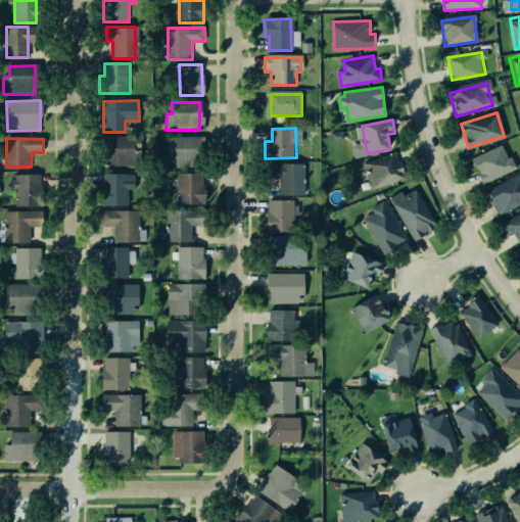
[(106,164),(106,138),(136,138),(136,164),(106,164)]
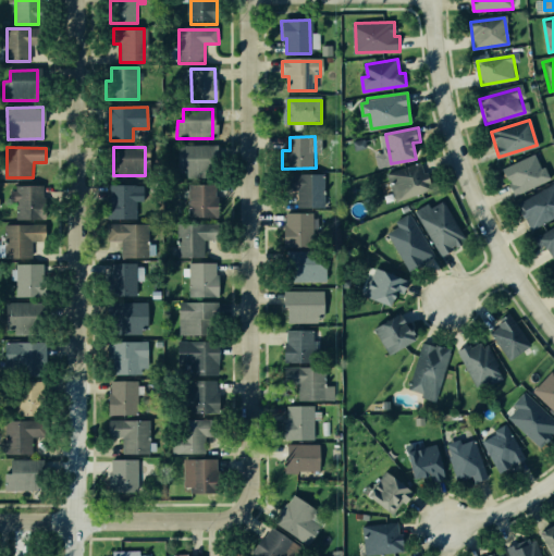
[(181,177),(181,147),(207,147),(207,177),(181,177)]
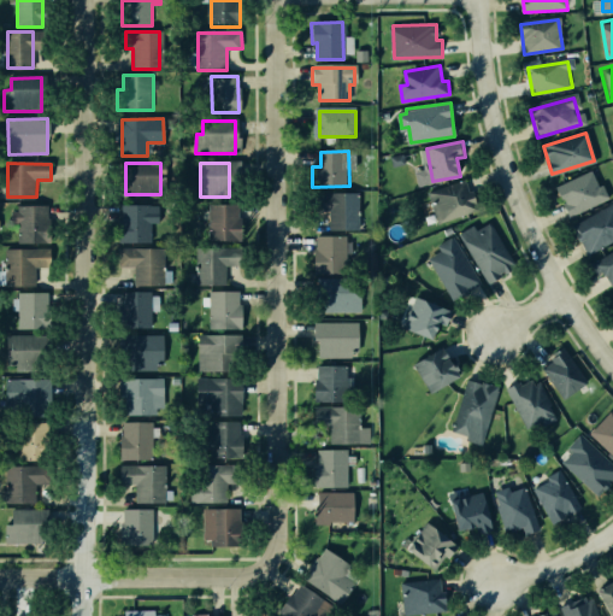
[(608,200),(571,215),(558,183),(590,170),(596,188),(603,186),(608,200)]
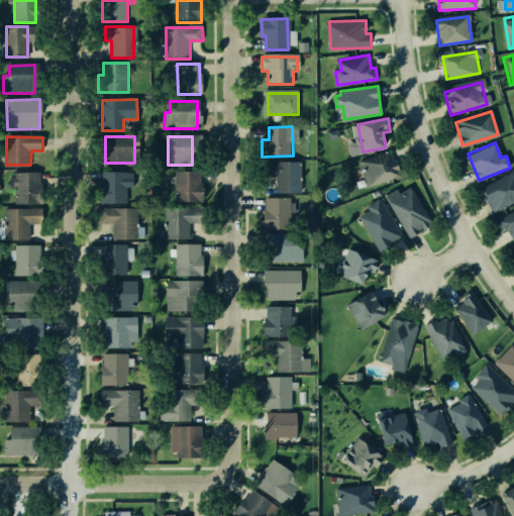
[(402,177),(370,187),(362,161),(394,150),(402,177)]
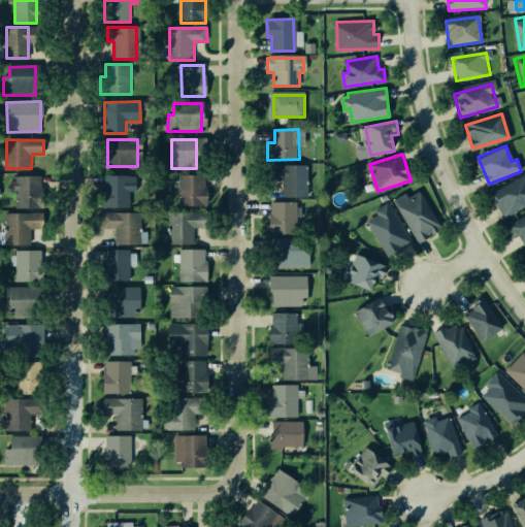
[(306,197),(284,197),(284,183),(273,183),(273,166),(306,166),(306,197)]
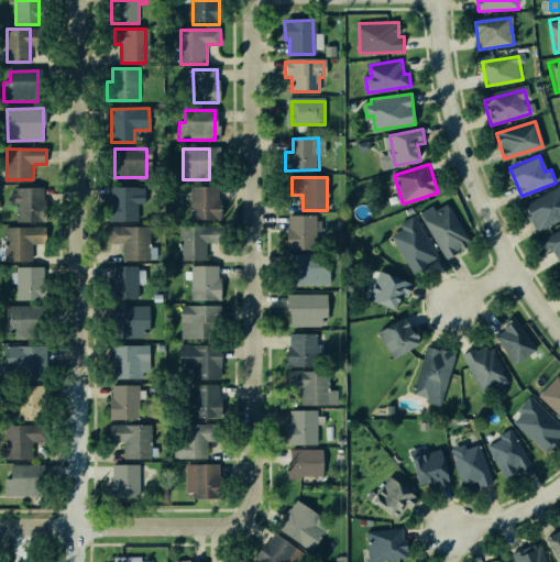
[(218,222),(195,222),(195,187),(218,186),(218,222)]
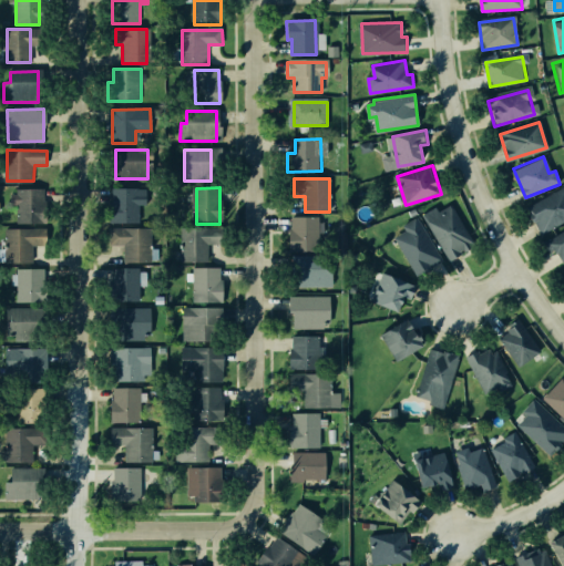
[(525,208),(563,188),(563,223),(540,236),(525,208)]
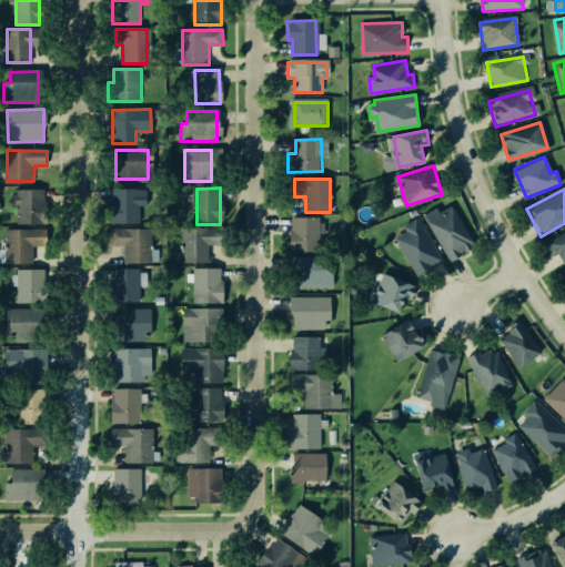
[(42,225),(19,225),(18,191),(42,190),(42,225)]
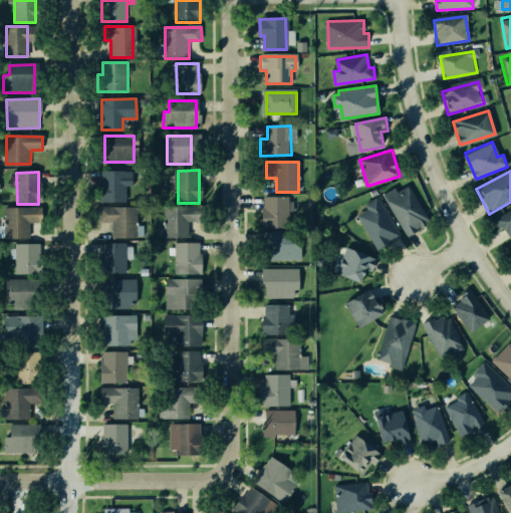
[(125,201),(100,201),(100,183),(104,183),(104,172),(125,172),(125,201)]
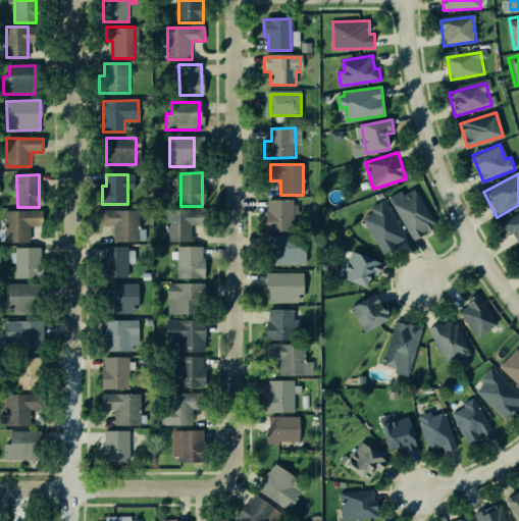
[(436,222),(412,237),(391,198),(402,192),(404,197),(418,189),(436,222)]
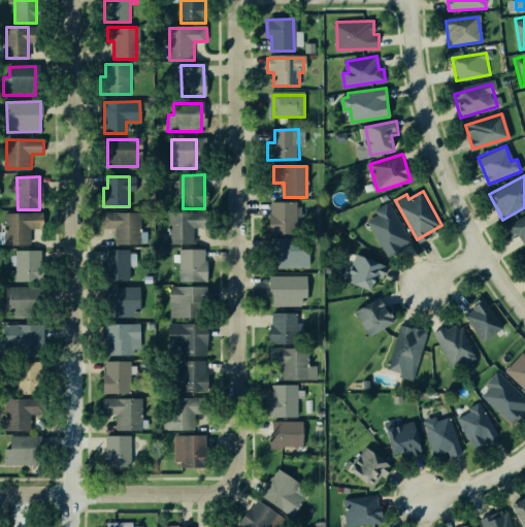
[(299,235),(268,235),(268,211),(273,211),(273,202),(299,202),(299,235)]
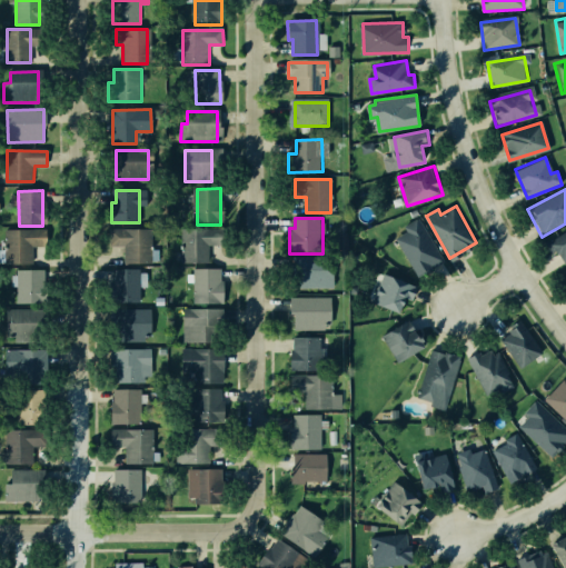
[(418,273),(399,239),(407,235),(404,228),(421,218),(444,259),(418,273)]
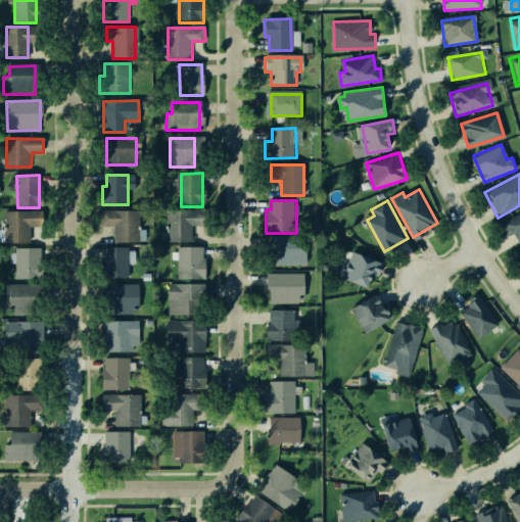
[(139,241),(117,242),(116,211),(138,210),(139,241)]
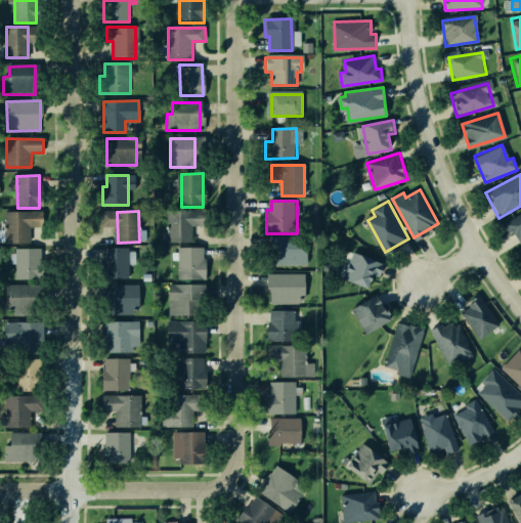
[(30,242),(0,242),(0,226),(5,226),(5,212),(29,212),(30,242)]
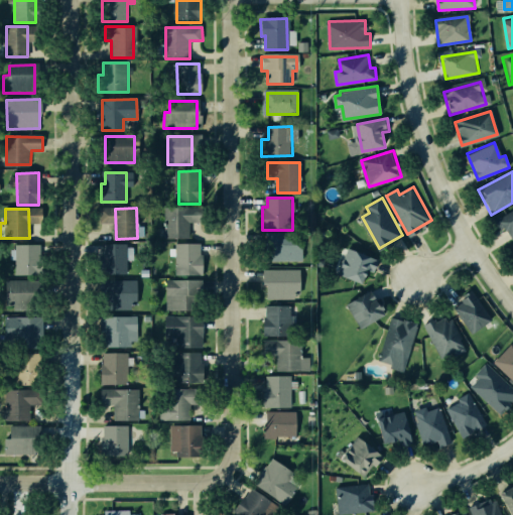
[(512,241),(511,242),(497,220),(512,209),(512,241)]
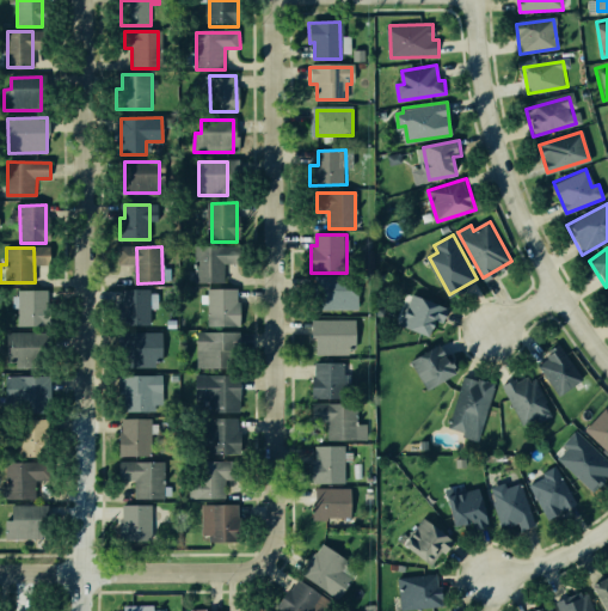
[(225,283),(197,283),(197,249),(225,249),(225,283)]
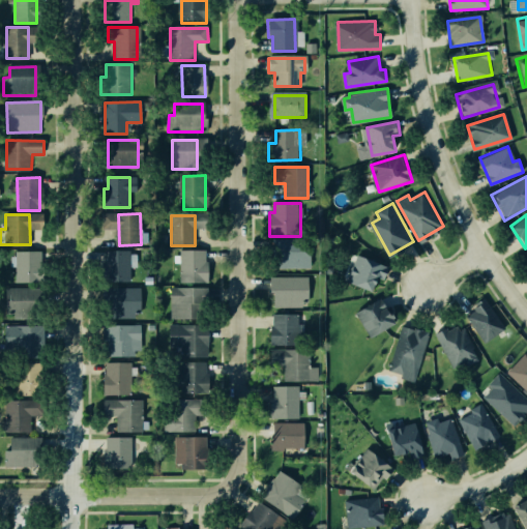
[(310,268),(273,268),(273,241),(310,242),(310,268)]
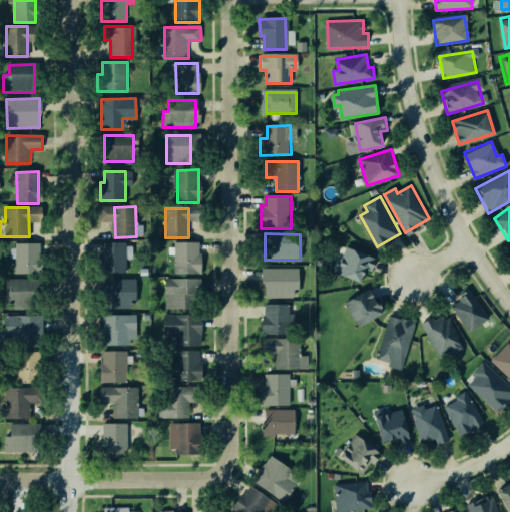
[(104,273),(105,242),(126,242),(126,273),(104,273)]
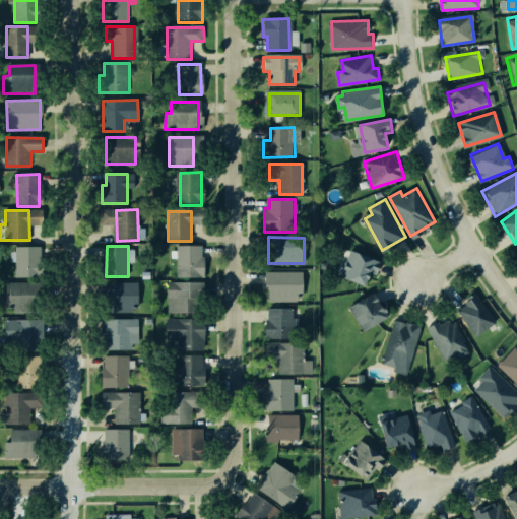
[(37,275),(20,275),(20,247),(37,247),(37,275)]
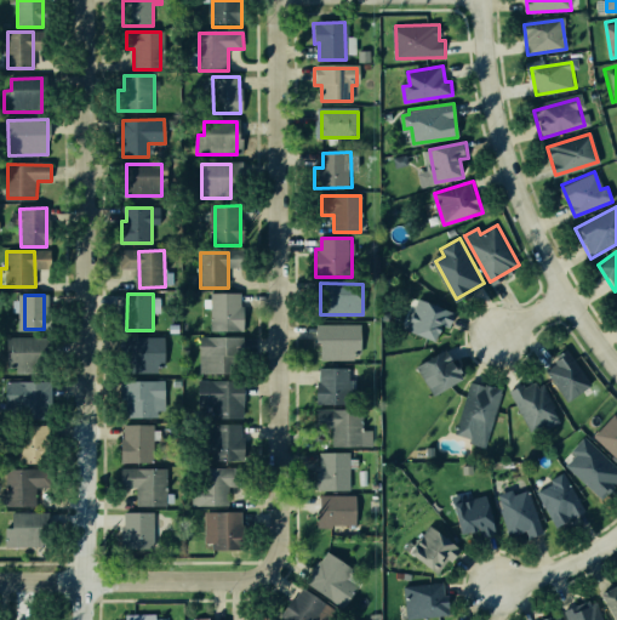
[(243,330),(215,331),(215,295),(241,295),(243,330)]
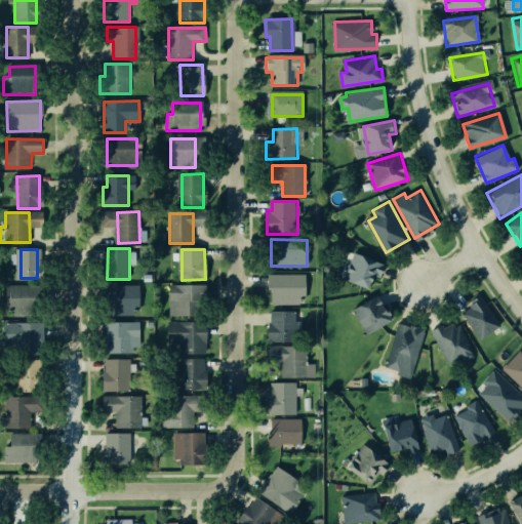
[(366,288),(344,281),(352,254),(374,262),(366,288)]
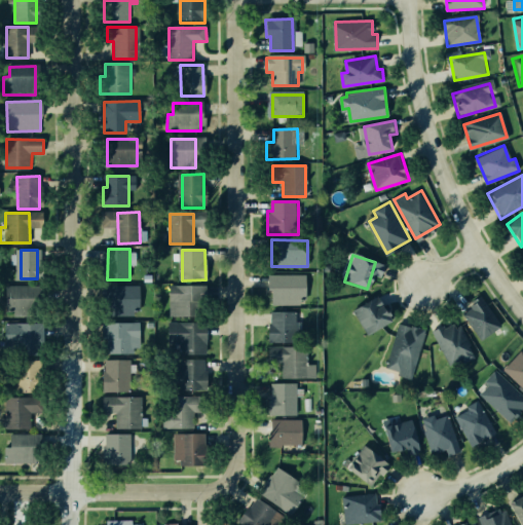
[(307,276),(307,297),(298,296),(298,305),(268,304),(268,276),(307,276)]
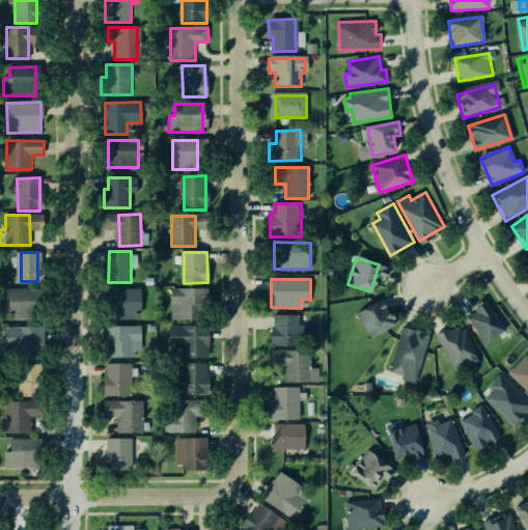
[(31,317),(9,317),(9,288),(31,288),(31,317)]
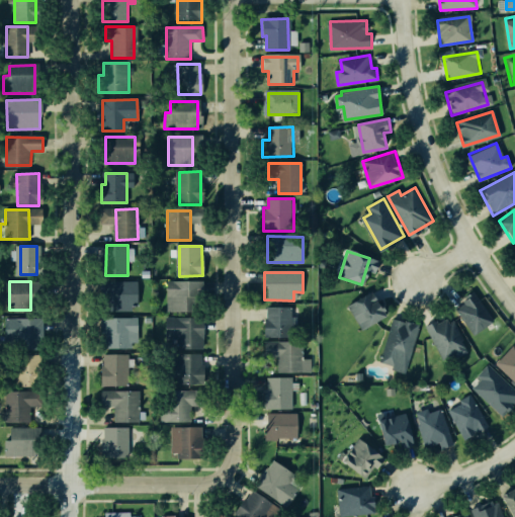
[(138,282),(137,306),(130,306),(130,310),(103,310),(103,281),(138,282)]
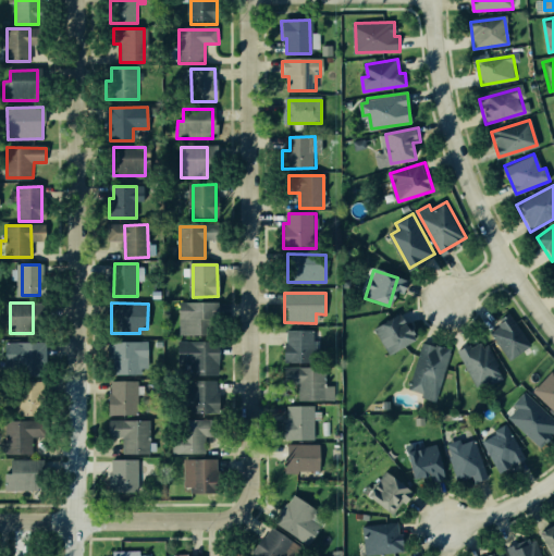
[(206,335),(179,335),(179,304),(206,304),(206,335)]
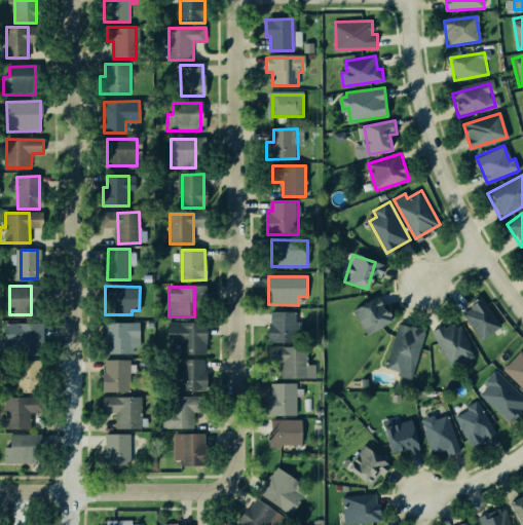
[(368,335),(356,309),(382,297),(395,323),(368,335)]
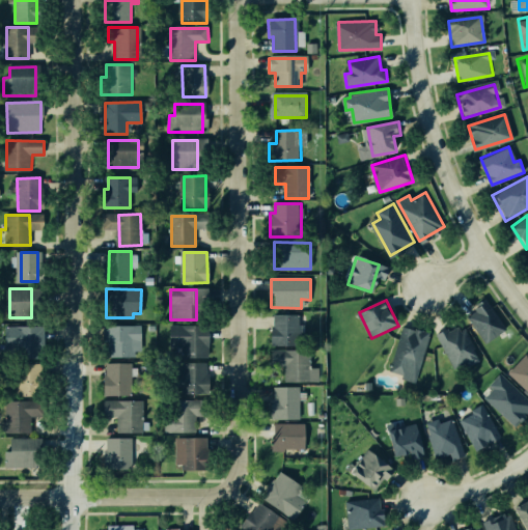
[(487,341),(472,316),(477,313),(474,308),(489,300),(506,329),(487,341)]
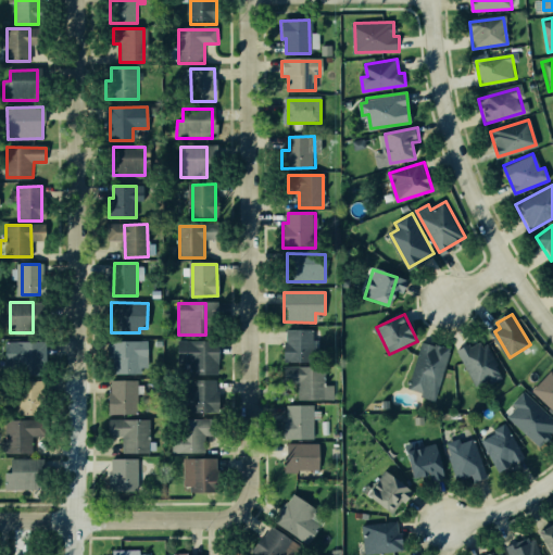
[(312,361),(288,361),(289,330),(312,330),(312,361)]
